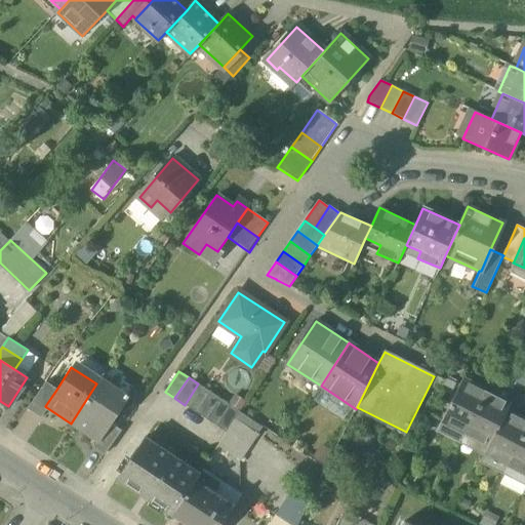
[(96,384),(71,423),(96,440),(97,441),(111,422),(127,396),(101,378),(96,384)]
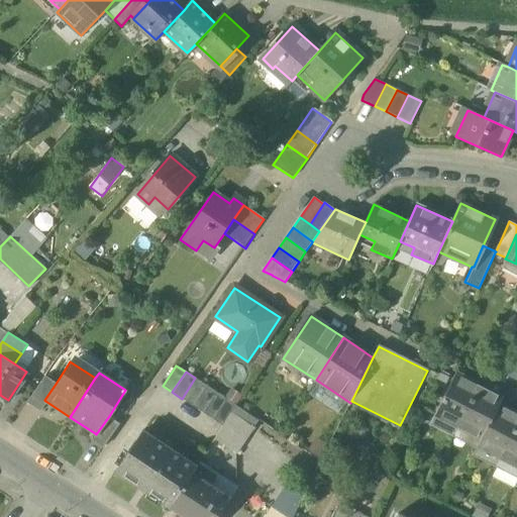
[(480,386),(455,374),(433,416),(457,428),(480,386)]
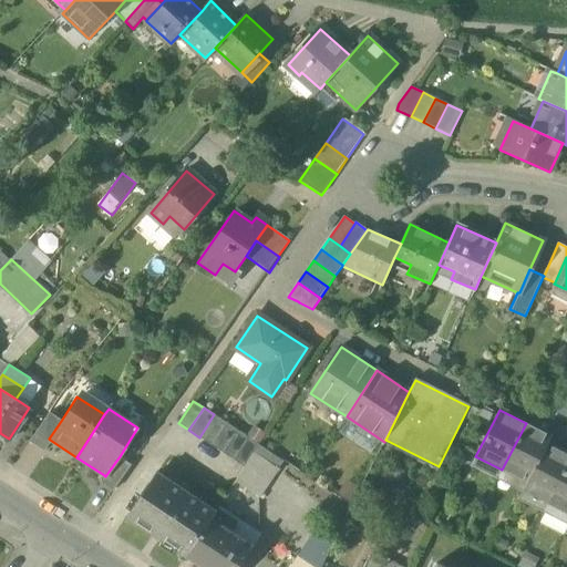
[(61,421),(49,413),(30,442),(43,451),(50,440),(49,439),(61,421)]
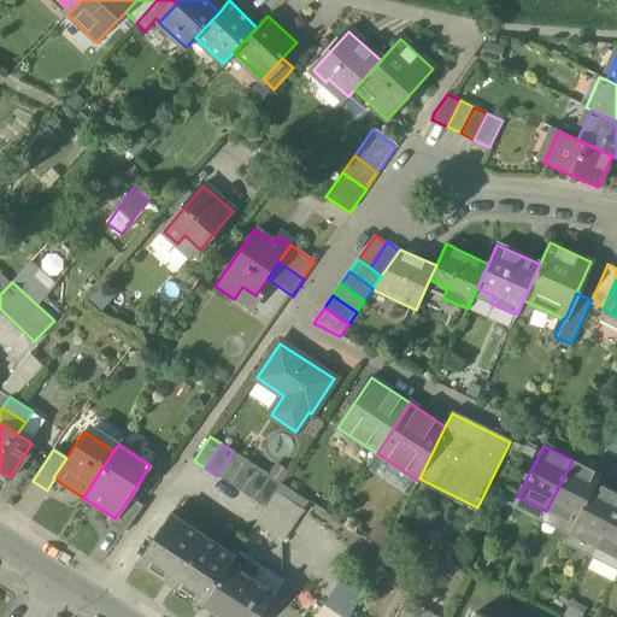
[(245,459),(233,451),(217,476),(229,483),(245,459)]
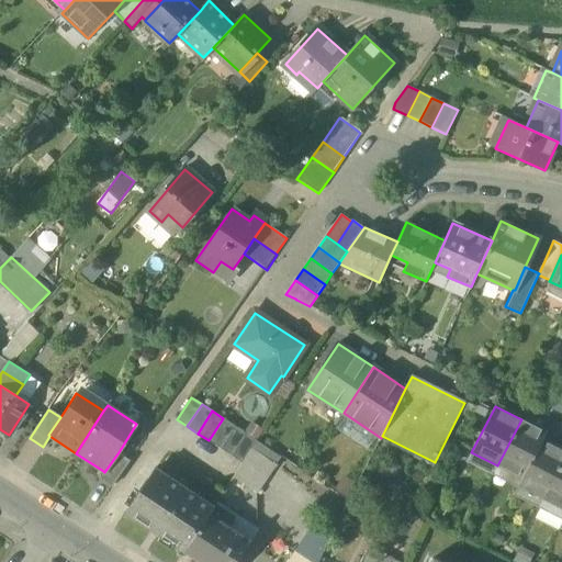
[(223,418),(209,440),(218,448),(234,425),(223,418)]
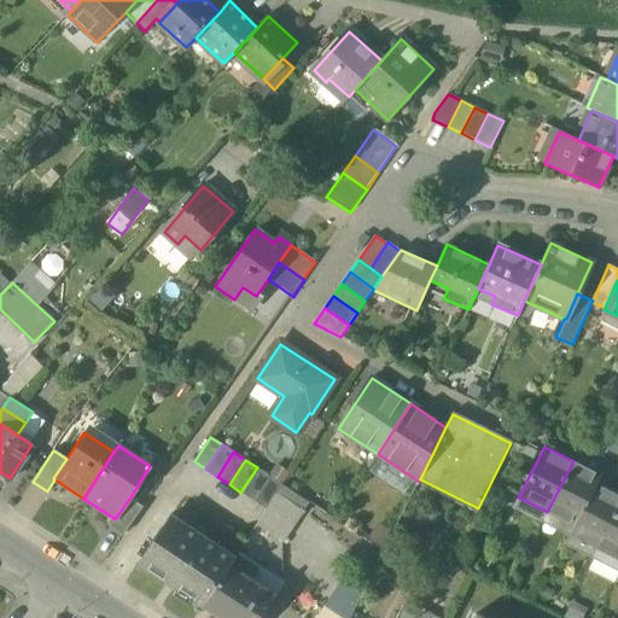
[(601,474),(573,461),(547,512),(575,526),(596,483),(601,474)]
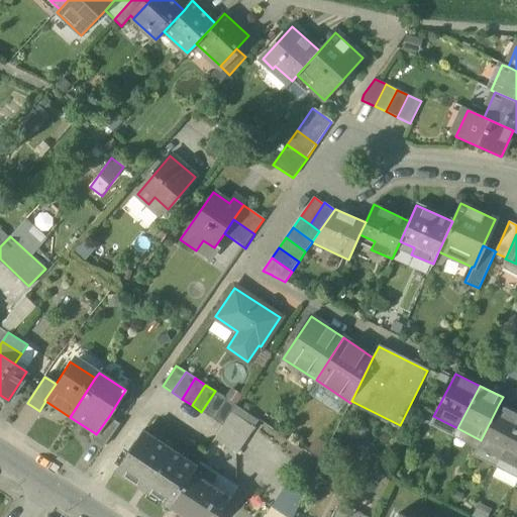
[(201,412),(202,412),(211,418),(225,398),(217,392),(216,392),(215,391),(201,412)]
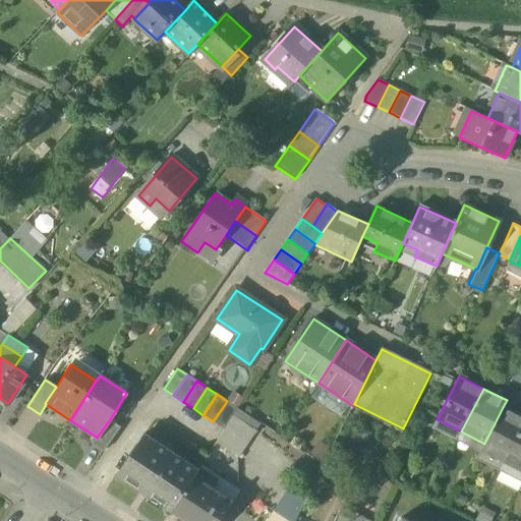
[(227,401),(213,421),(225,429),(233,417),(239,409),(227,401)]
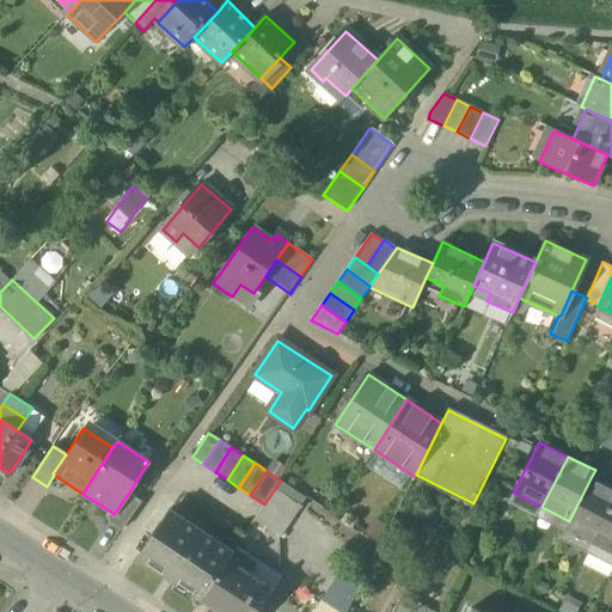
[(611,503),(611,489),(591,478),(569,521),(565,530),(592,543),(611,503)]
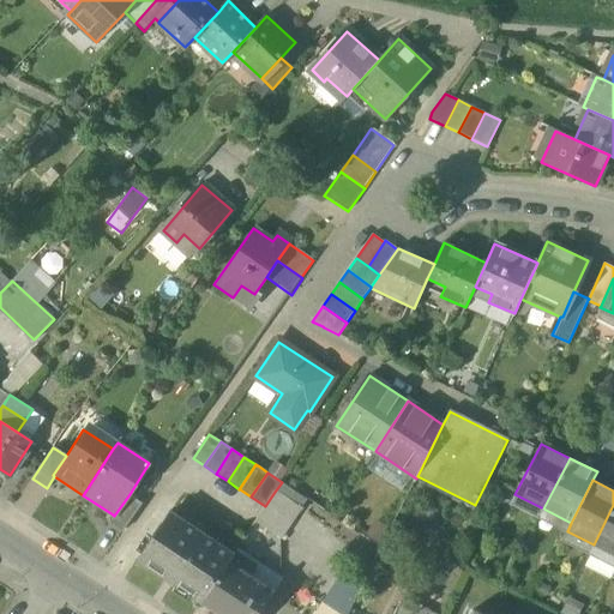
[(301,509),(275,492),(265,506),(256,522),(282,539),(301,509)]
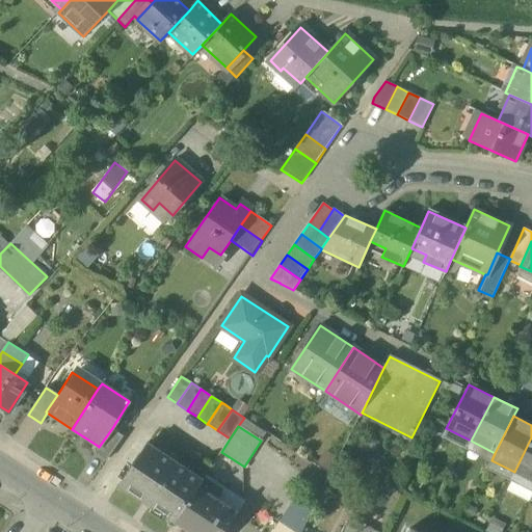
[(112,428),(99,447),(98,446),(95,451),(107,459),(124,435),(112,428)]
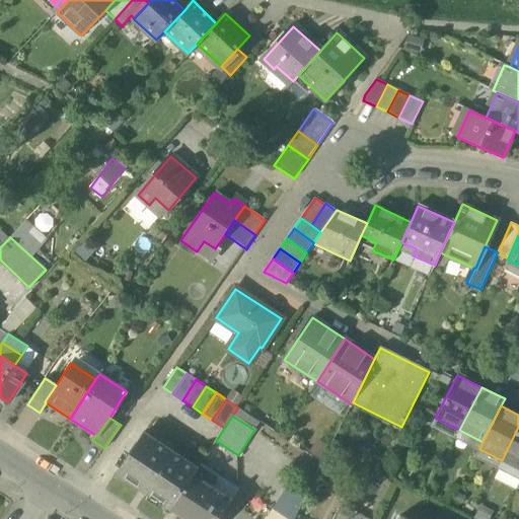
[(518,427),(502,460),(518,468),(518,427)]
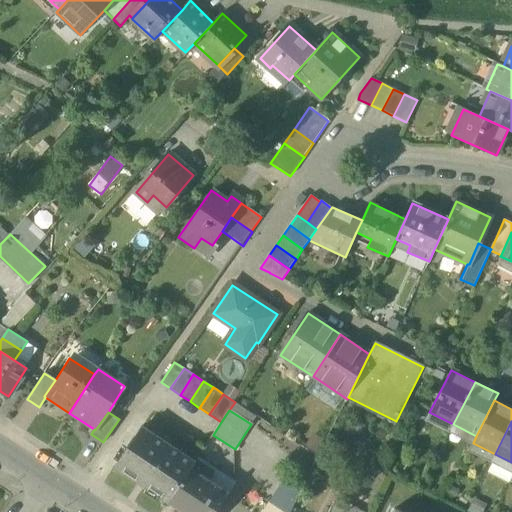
[(194,463),(140,426),(113,465),(168,502),(191,468),(194,463)]
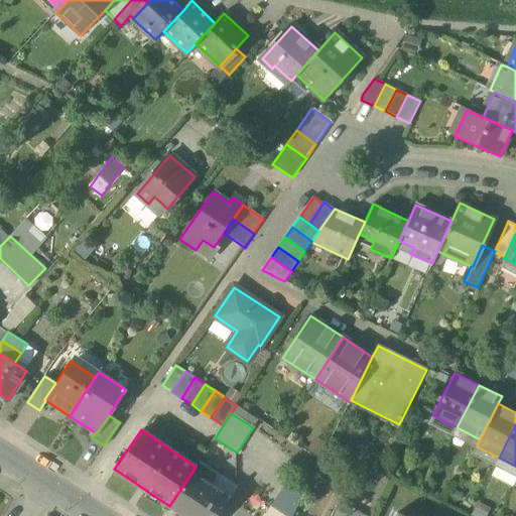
[(219,515),(231,499),(192,472),(169,506),(184,515),(219,515)]
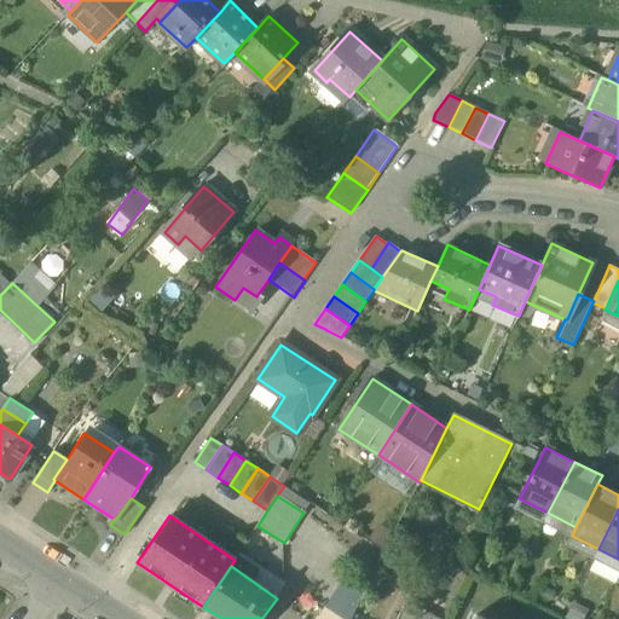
[(325,607),(342,618),(351,618),(366,590),(342,571),(319,603),(325,607)]
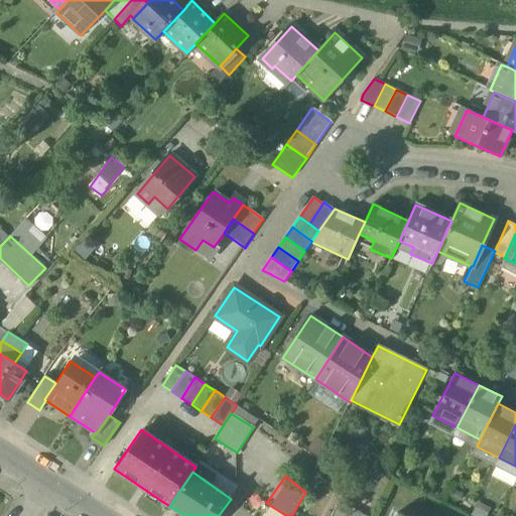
[(364,515),(339,505),(334,515),(364,515)]
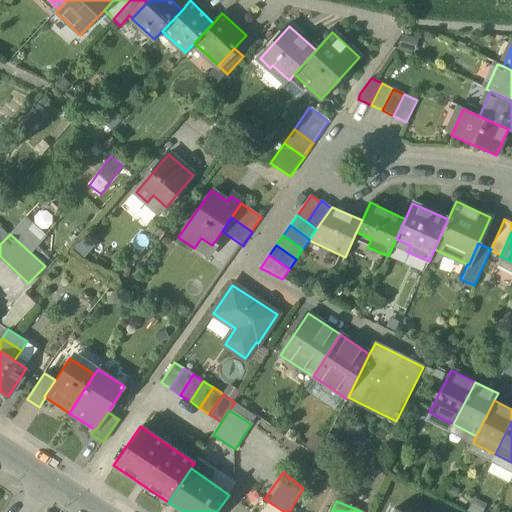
[(263,511),(283,511),(269,502),(263,511)]
